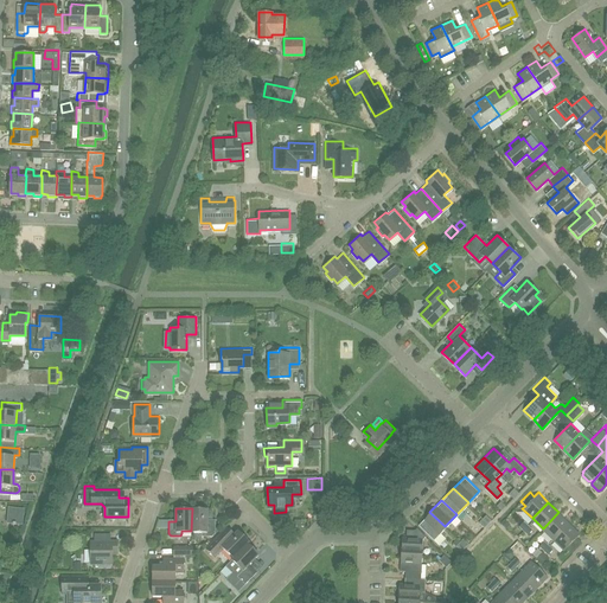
[(206,508),(192,508),(191,531),(202,531),(202,534),(211,534),(215,531),(215,520),(206,520),(206,508)]
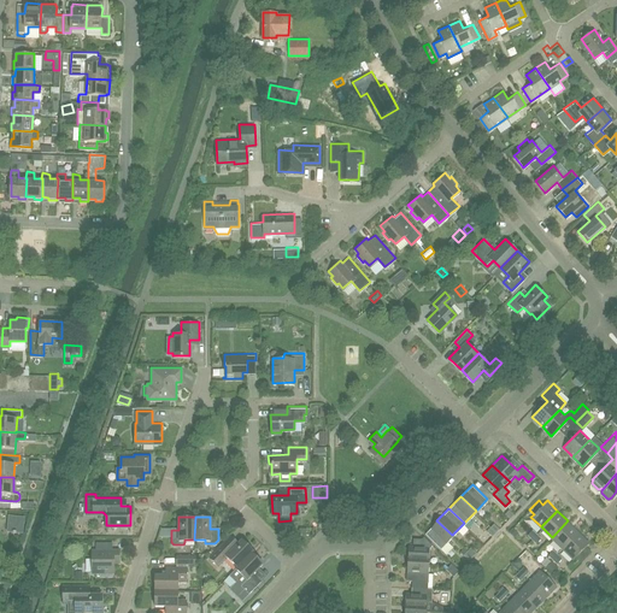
[(491,525),(495,530),(499,526),(489,518),(486,522),(489,525),(491,525)]
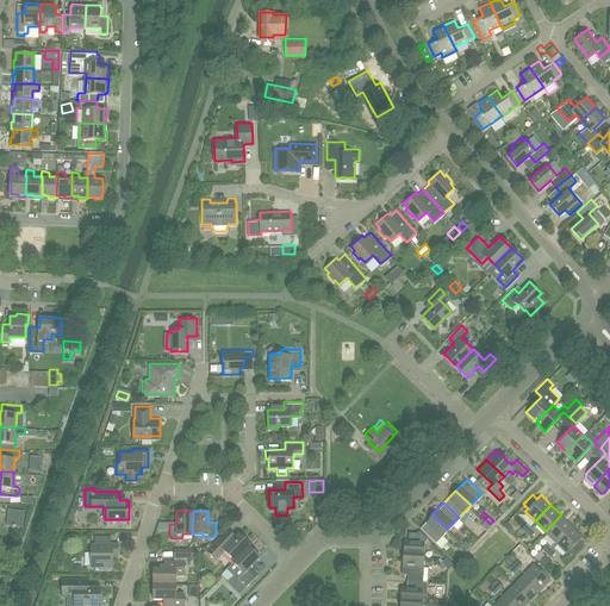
[(435,541),(447,529),(431,514),(421,526),(435,541)]
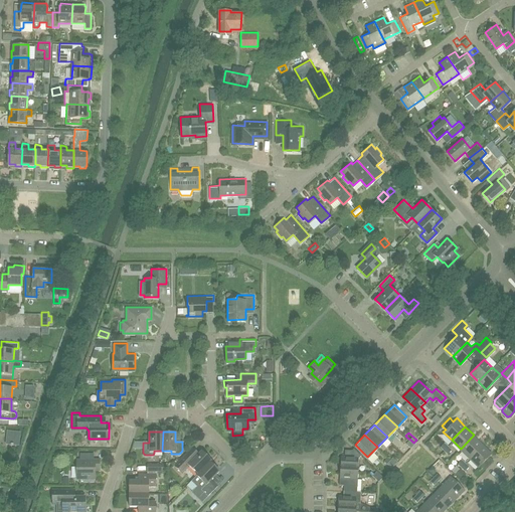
[(461,449),(469,457),(483,444),(474,435),(461,449)]
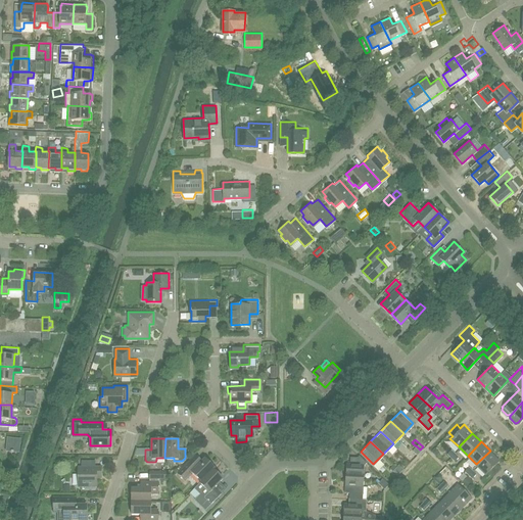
[(434,446),(431,450),(436,455),(439,452),(434,446)]
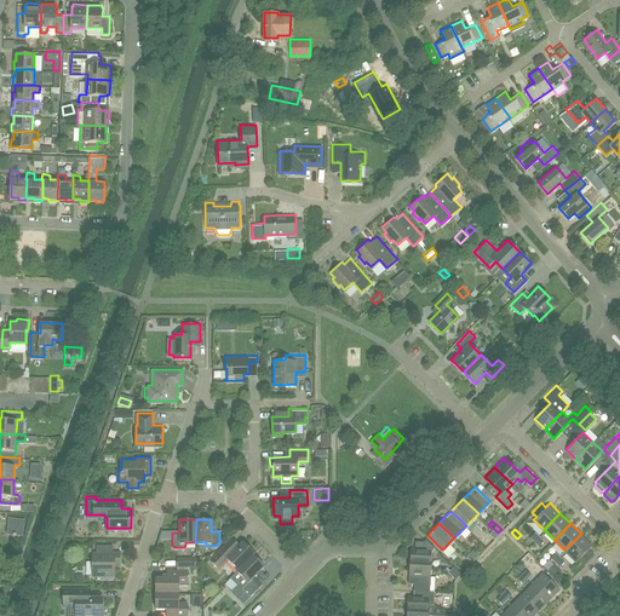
[(544,539),(539,534),(534,540),(539,545),(544,539)]
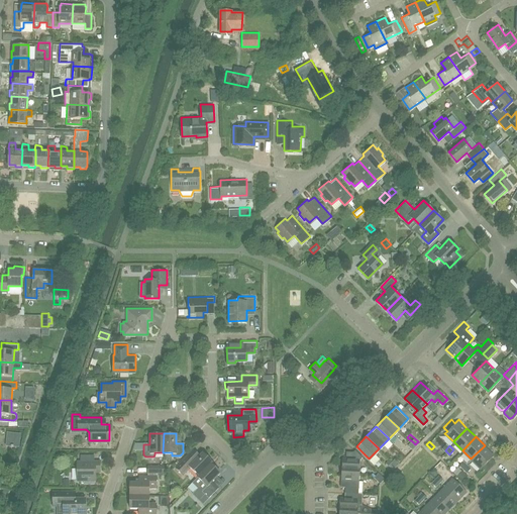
[(485,445),(471,458),(480,468),(493,453),(485,445)]
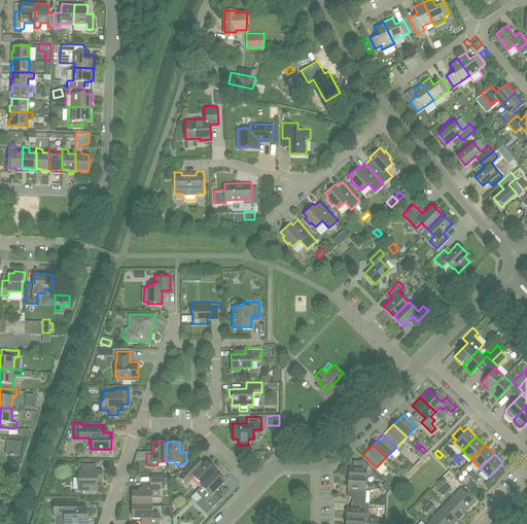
[(349,465),(348,480),(366,481),(366,466),(370,464),(361,457),(360,459),(352,458),(352,465),(349,465)]
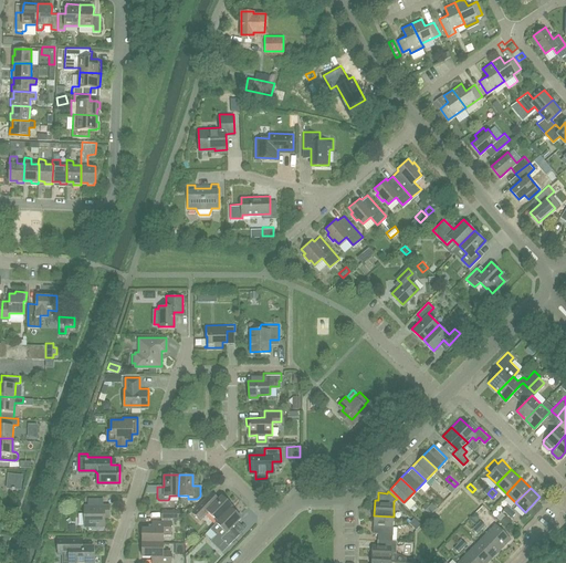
[(218,520),(231,507),(230,507),(232,504),(221,494),(211,504),(205,498),(192,510),(200,518),(208,510),(217,519),(216,521),(218,519),(218,520)]
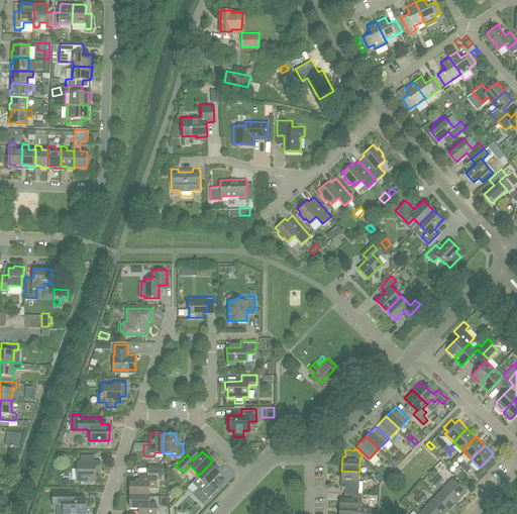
[(100,467),(100,458),(94,458),(94,452),(80,452),(80,464),(77,464),(77,480),(84,479),(84,482),(94,482),(94,479),(95,479),(95,467),(100,467)]
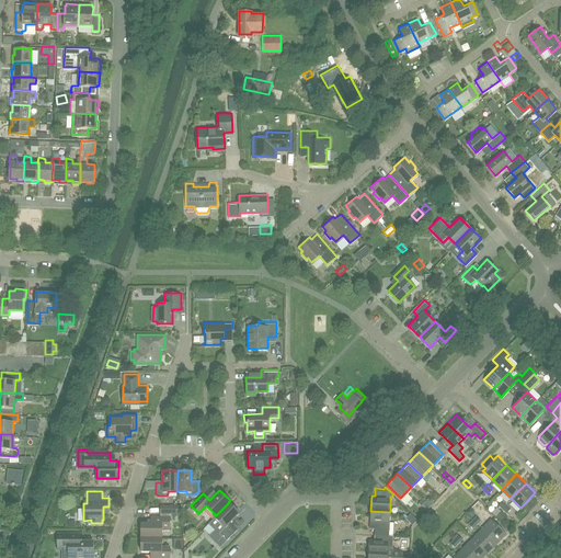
[(412,493),(405,500),(412,505),(419,499),(412,493)]
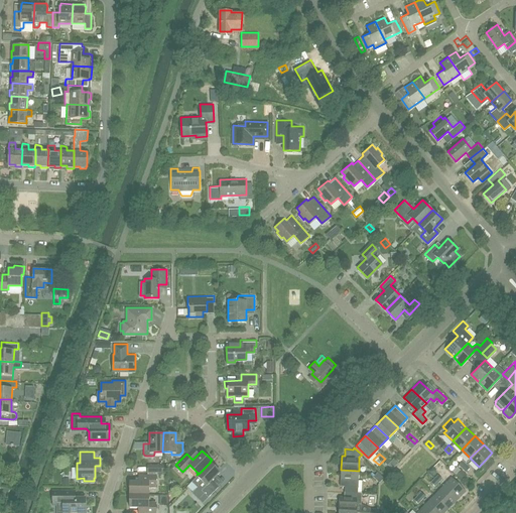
[(61,456),(61,466),(72,466),(72,456),(61,456)]
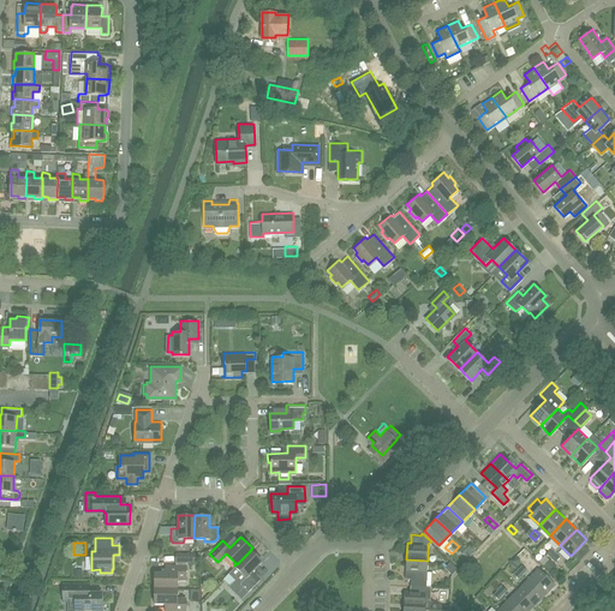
[(260,577),(252,570),(262,561),(251,550),(237,564),(234,565),(228,571),(236,579),(230,585),(242,597),(260,577)]
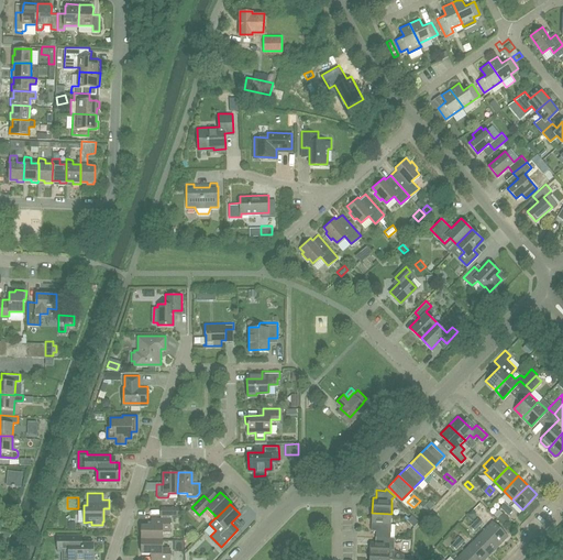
[(484,504),(479,509),(486,514),(490,508),(484,504)]
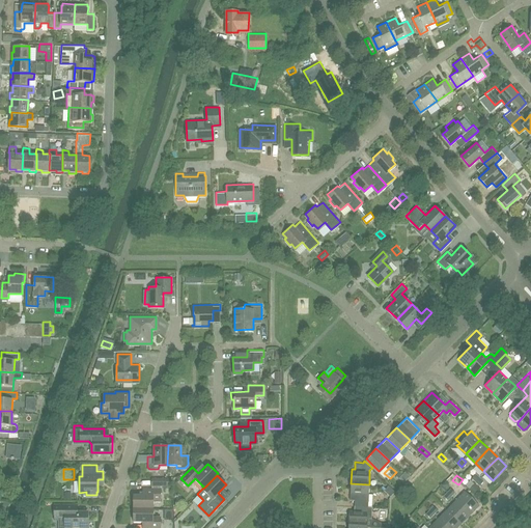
[(479,475),(475,480),(479,484),(483,479),(479,475)]
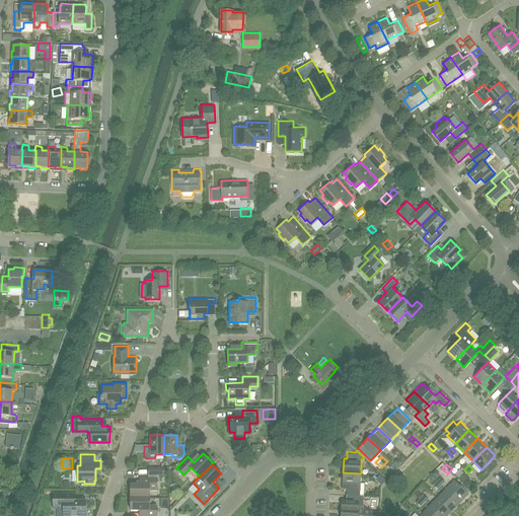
[(459,467),(454,472),(458,475),(463,470),(459,467)]
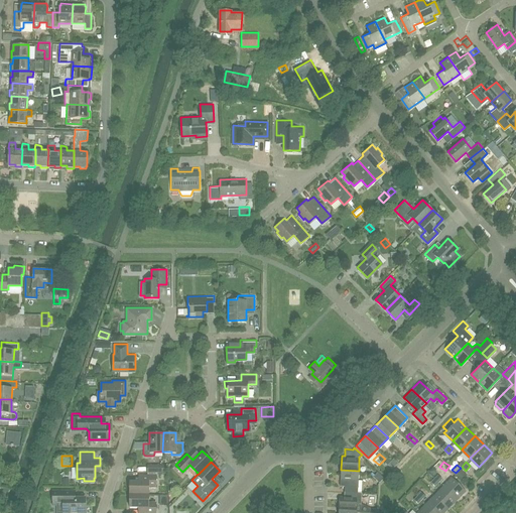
[(462,467),(461,468),(456,473),(462,479),(467,473),(462,467)]
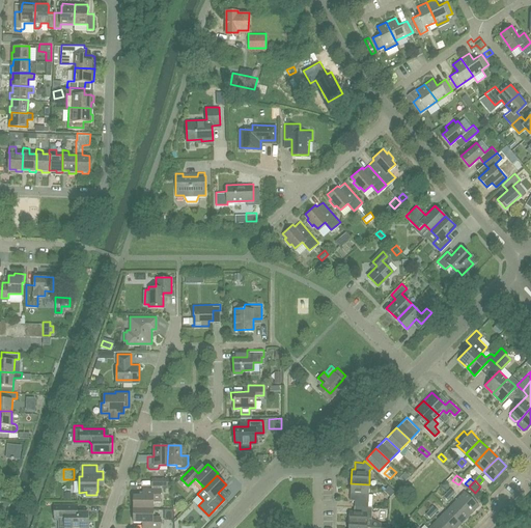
[(369,484),(351,483),(350,498),(355,499),(354,504),(368,504),(369,484)]
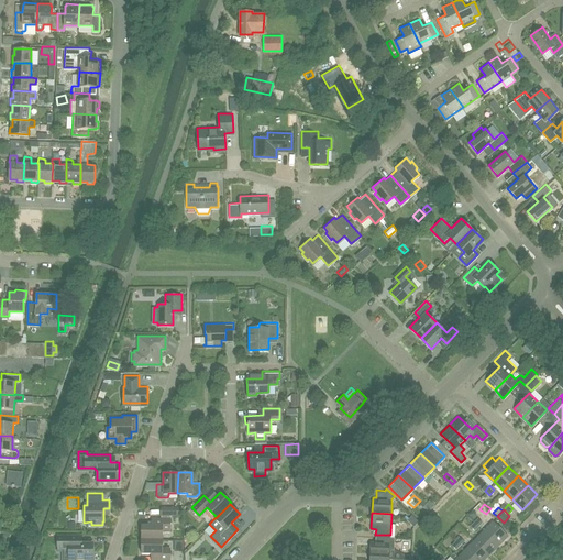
[(141,538),(162,538),(162,529),(169,529),(169,516),(151,516),(151,524),(141,524),(141,538)]
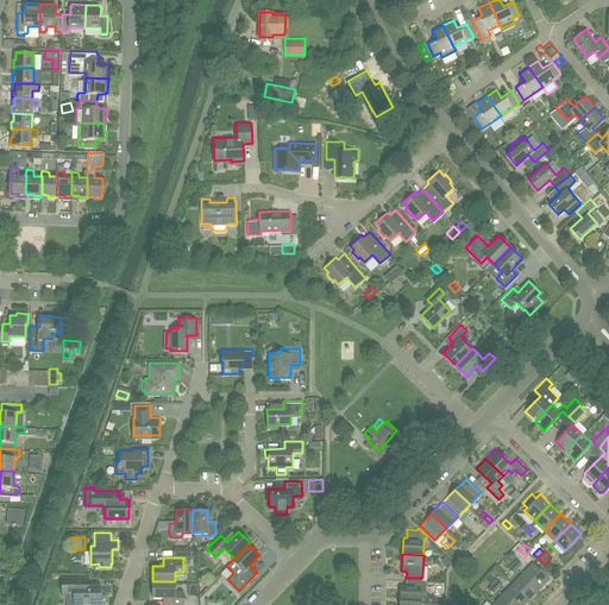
[(533,561),(522,572),(539,587),(550,578),(533,561)]
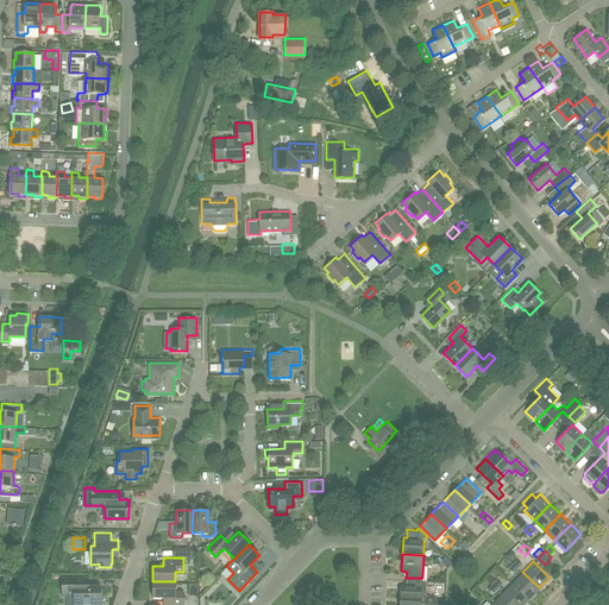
[(528,598),(539,587),(522,572),(513,583),(528,598)]
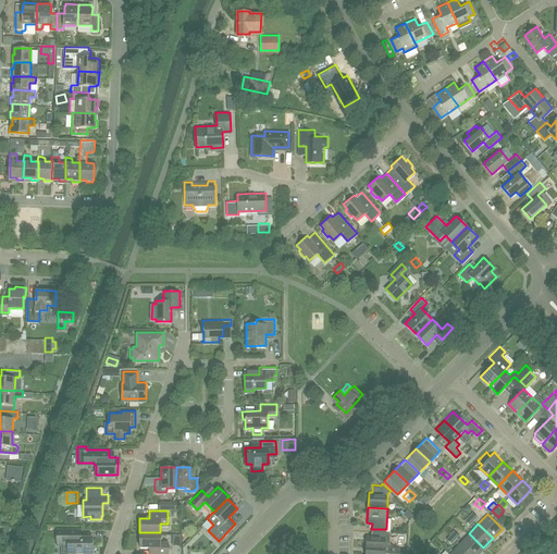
[(72,536),(72,528),(57,528),(57,541),(66,541),(66,553),(89,553),(89,552),(91,552),(91,534),(72,536)]
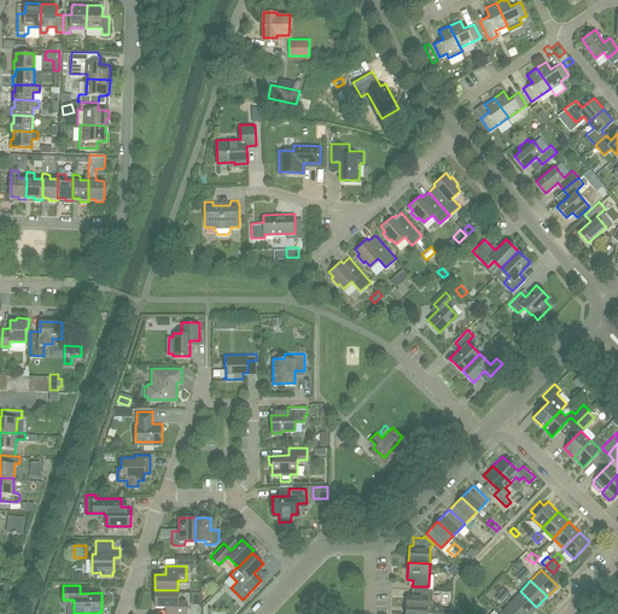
[(404,609),(426,610),(443,612),(443,606),(443,604),(432,601),(433,588),(429,588),(429,586),(412,586),(412,592),(406,592),(406,601),(404,609)]
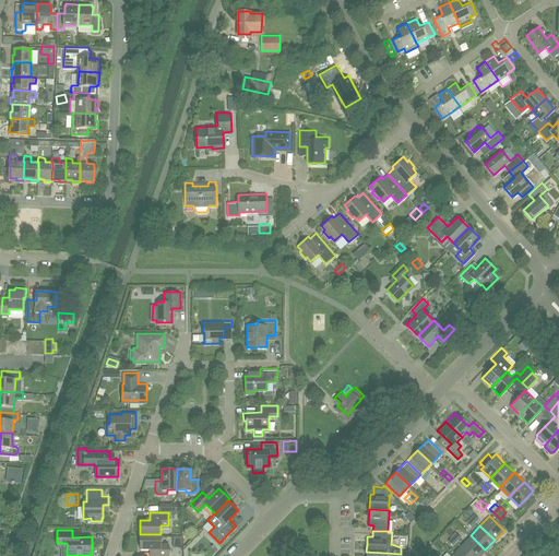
[(161,542),(161,534),(140,534),(140,547),(150,548),(150,555),(168,555),(168,542),(161,542)]
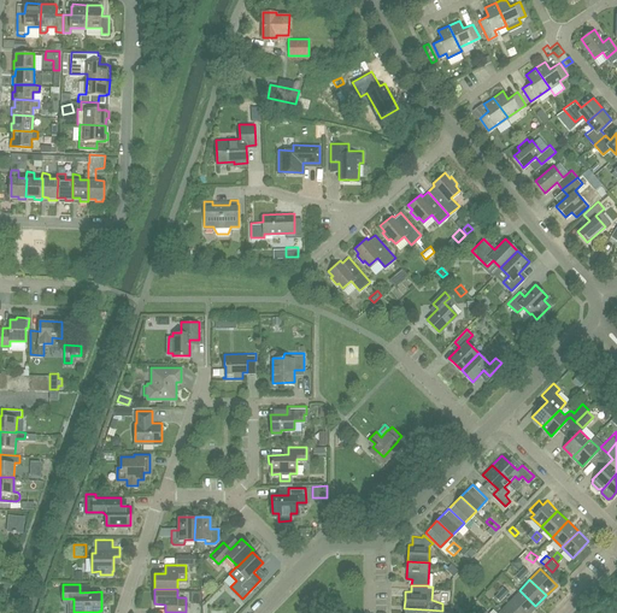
[(522,612),(528,612),(535,606),(519,590),(509,600),(522,612)]
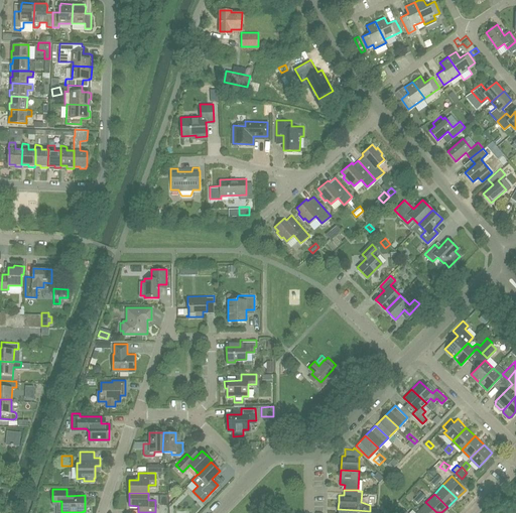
[(419,512),(436,512),(425,502),(417,511),(419,512)]
